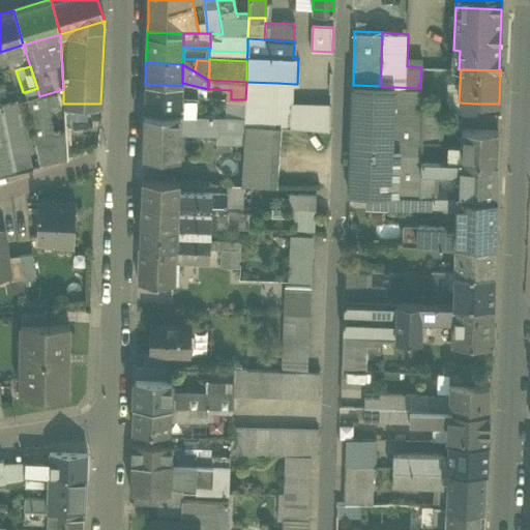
[(244,124),(275,126),(277,83),(246,82),(245,99),(244,116),(244,124)]
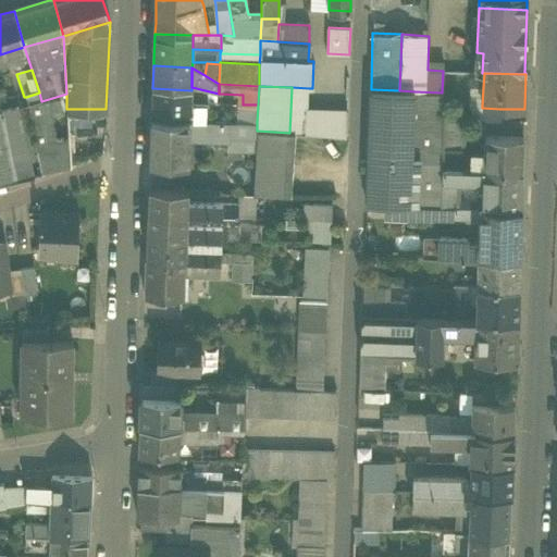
[(309,88),(292,87),(289,133),(295,134),(306,134),(307,109),(308,109),(309,88)]
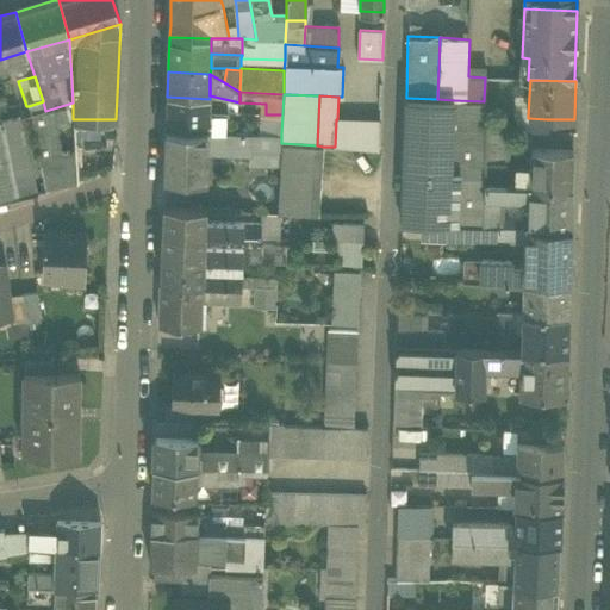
[(528,116),(529,95),(514,95),(512,116),(518,116),(528,116)]
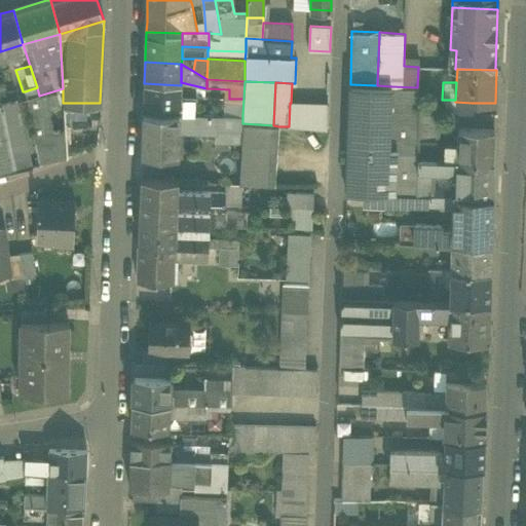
[(144,106),(180,107),(180,96),(181,85),(144,83),(144,106)]
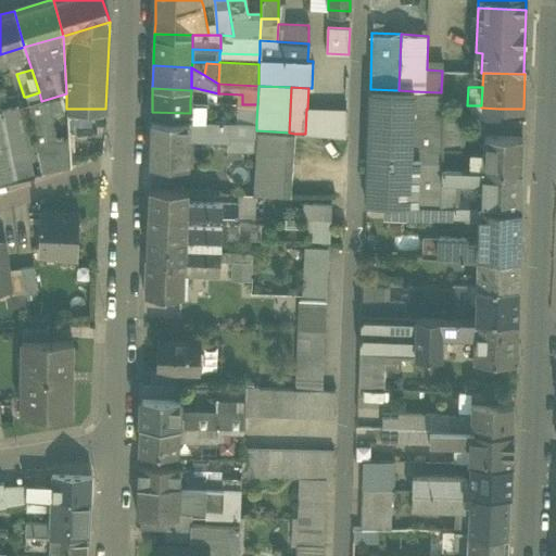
[(409,205),(414,91),(399,90),(370,89),(365,203),(383,204),(408,205),(409,205)]
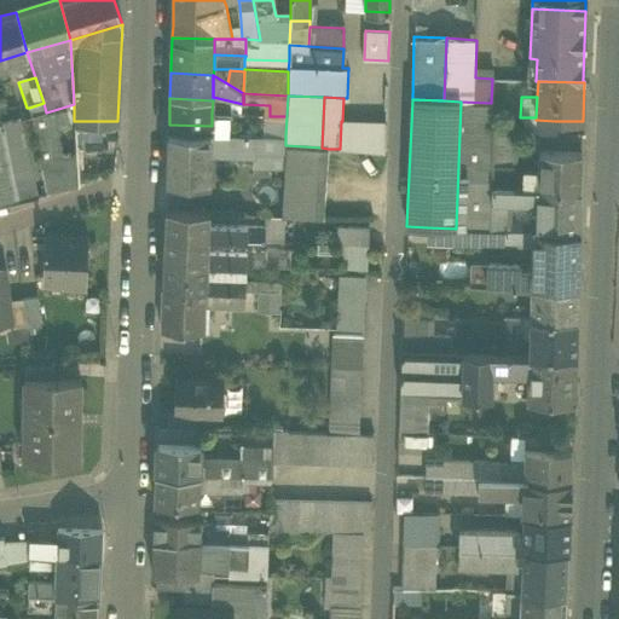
[(491,103),(461,102),(456,229),(489,230),(490,220),(490,202),(491,187),(492,128),(491,103)]
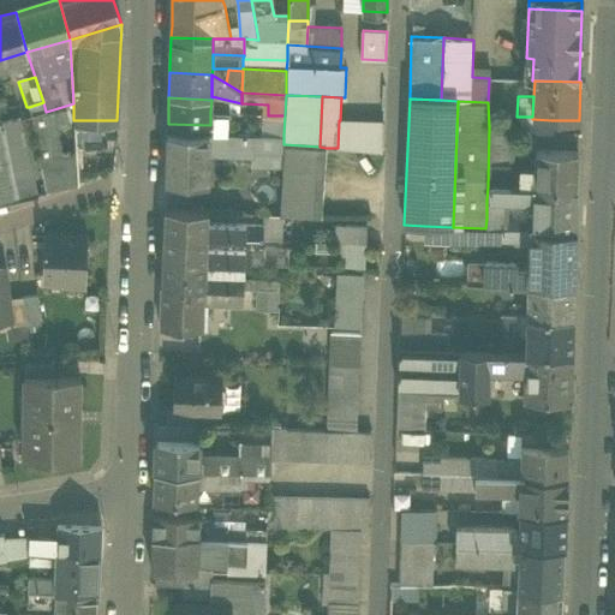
[(46,112),(43,102),(29,107),(31,117),(33,117),(33,115),(46,112)]
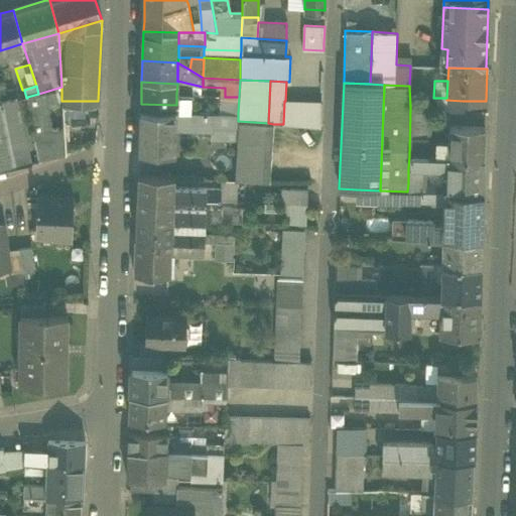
[(51,103),(48,91),(38,94),(27,97),(27,98),(28,101),(34,133),(49,130),(45,104),(51,103)]
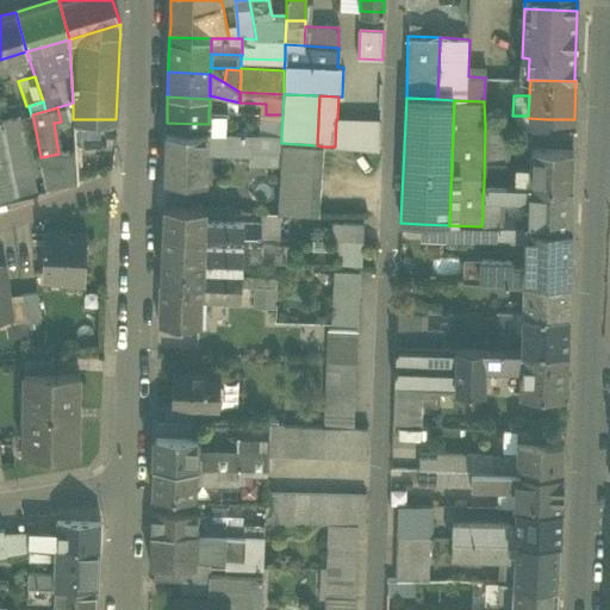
[(229,112),(209,111),(209,124),(229,125),(229,112)]
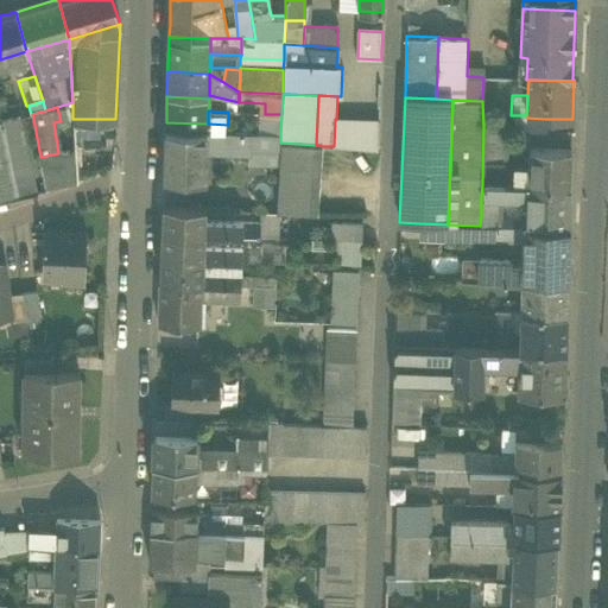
[(280,133),(282,114),(265,114),(258,113),(258,133),(280,133)]
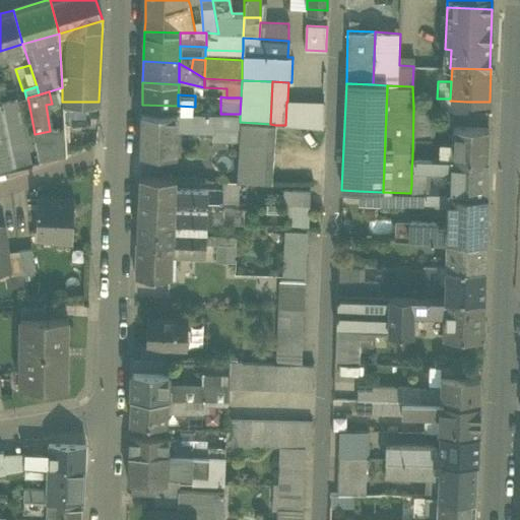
[(441,112),(466,113),(466,102),(450,101),(450,99),(442,99),(441,112)]
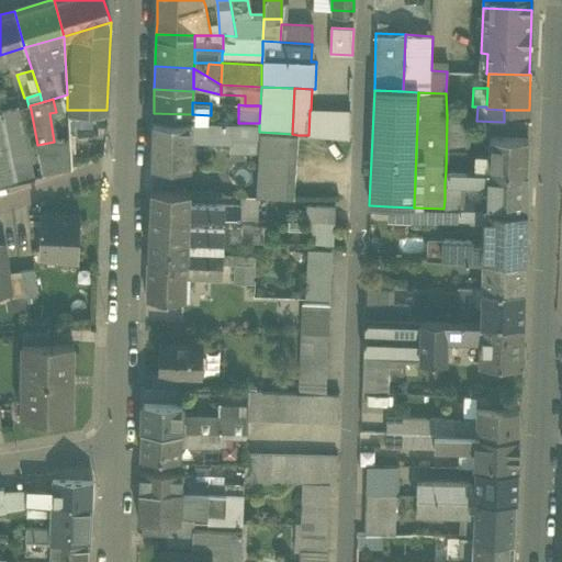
[(1,115),(14,183),(34,179),(31,163),(20,108),(0,112),(1,115)]
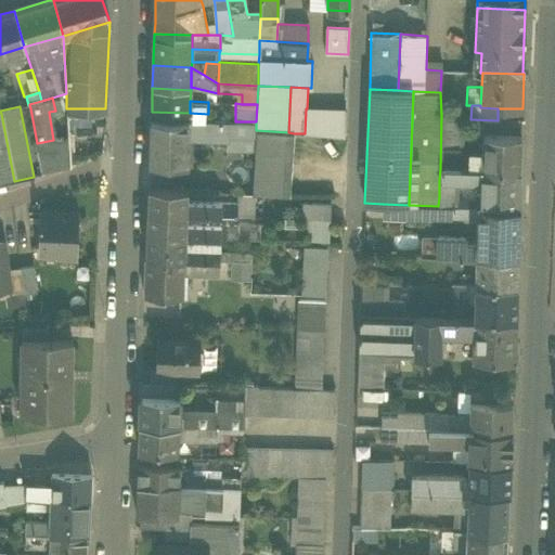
[(305,133),(345,137),(346,125),(346,110),(307,108),(306,108),(305,133)]
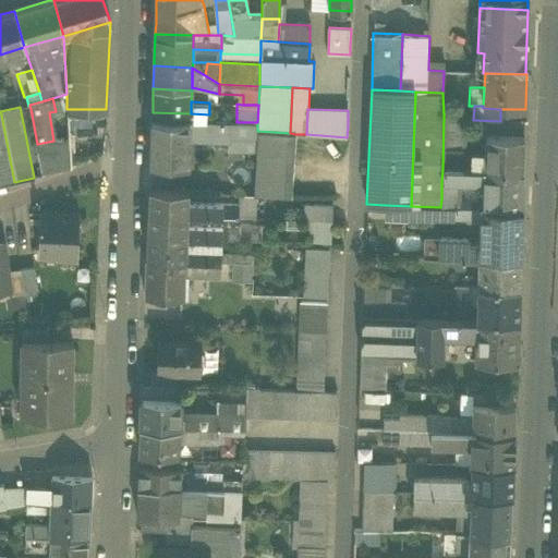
[(0,184),(14,182),(1,114),(0,114),(0,184)]
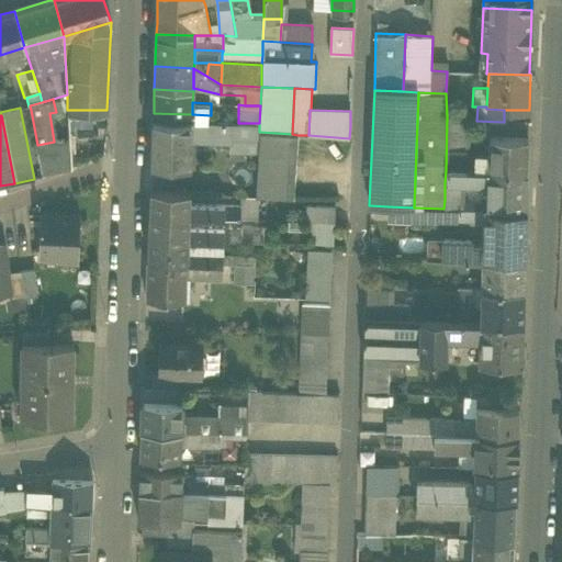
[(446,170),(465,171),(467,119),(447,117),(446,170)]
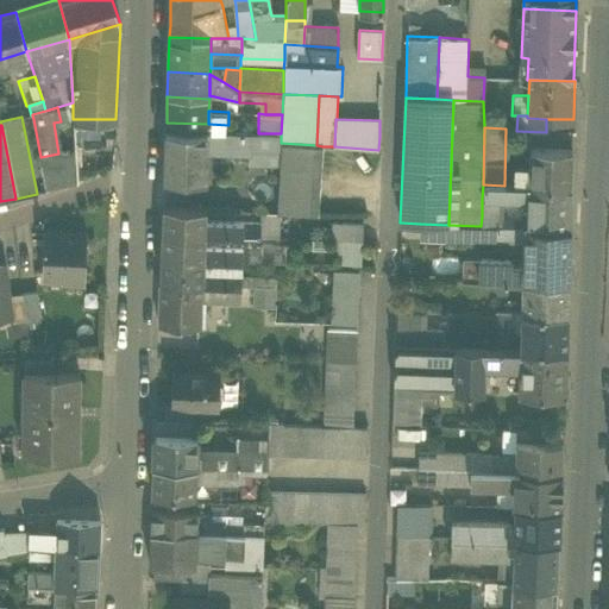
[(206,173),(206,152),(207,131),(165,130),(164,171),(164,180),(205,181),(206,173)]
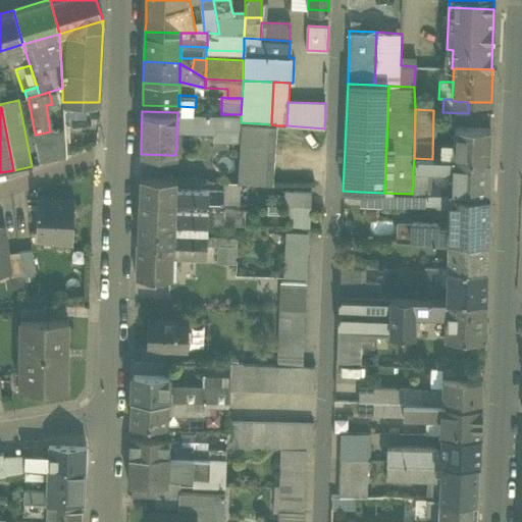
[(211,113),(177,112),(176,131),(212,132),(211,113)]
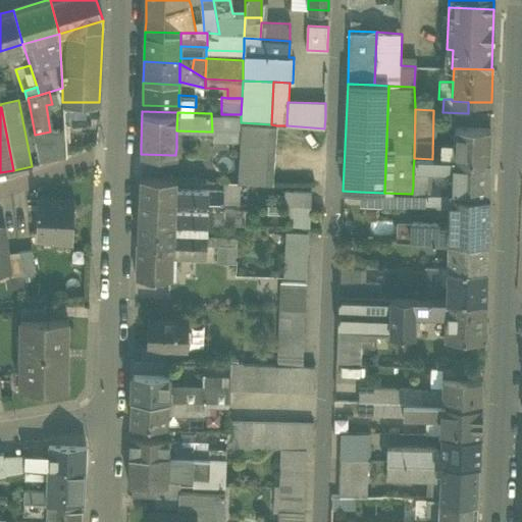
[(213,140),(240,142),(241,122),(241,114),(221,114),(211,113),(212,132),(213,140)]
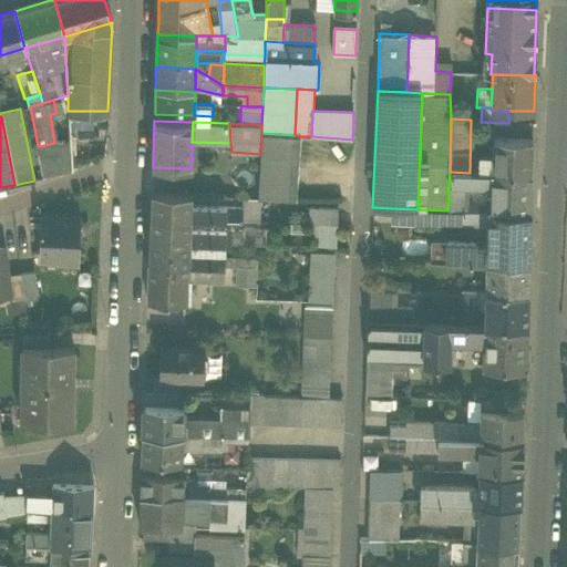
[(295,135),(261,133),(260,154),(257,198),(258,198),(297,200),(300,136),(295,135)]
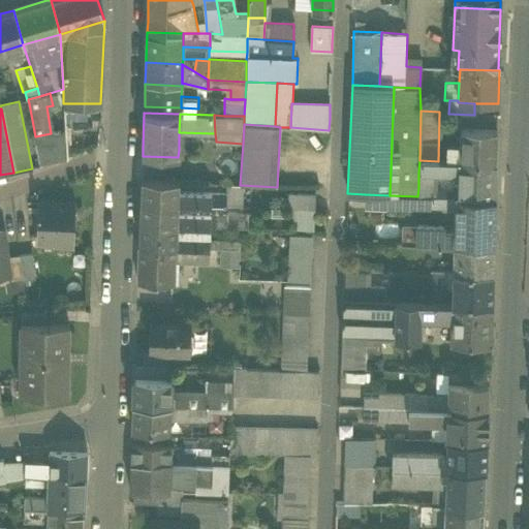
[(461,128),(460,150),(460,161),(496,163),(497,129),(461,128)]
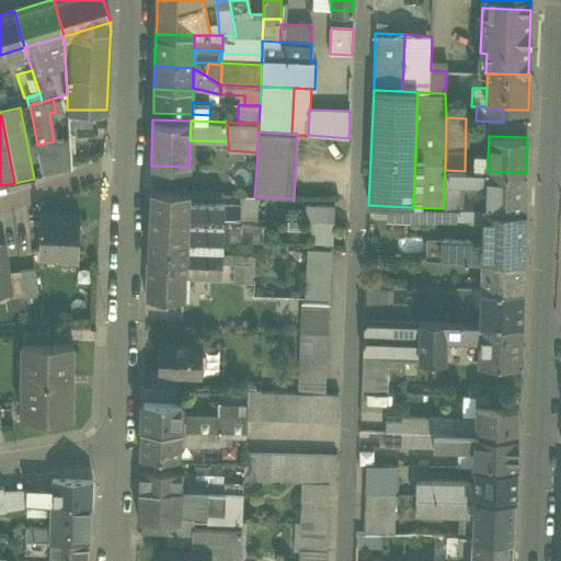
[(39,160),(42,173),(70,169),(69,139),(54,141),(37,145),(39,160)]
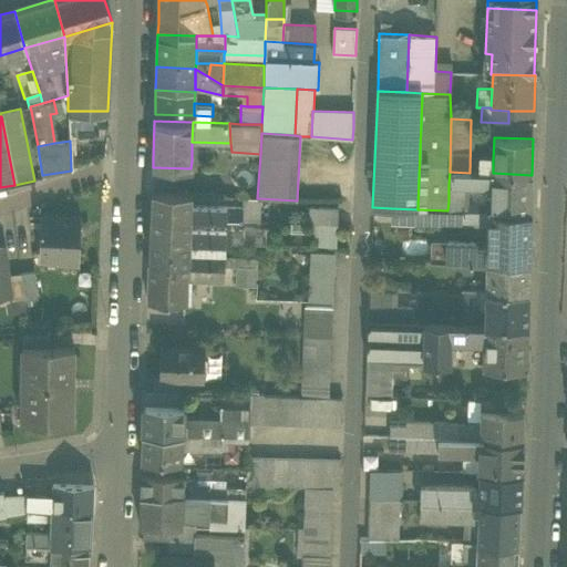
[(480,173),(493,173),(493,161),(481,161),(480,173)]
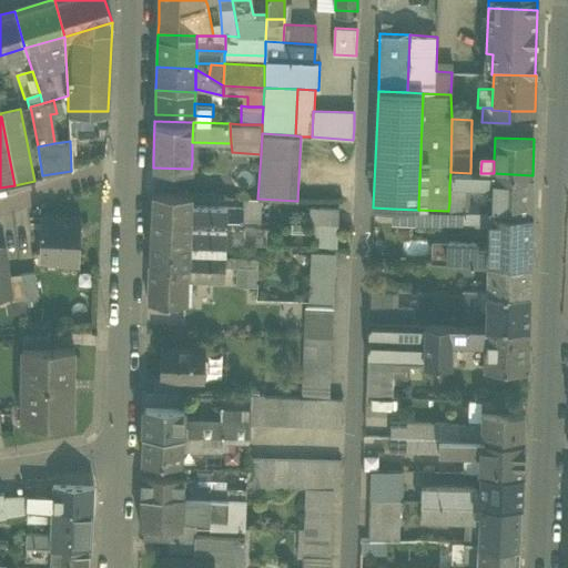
[(31,164),(34,181),(43,179),(42,175),(40,162),(31,164)]
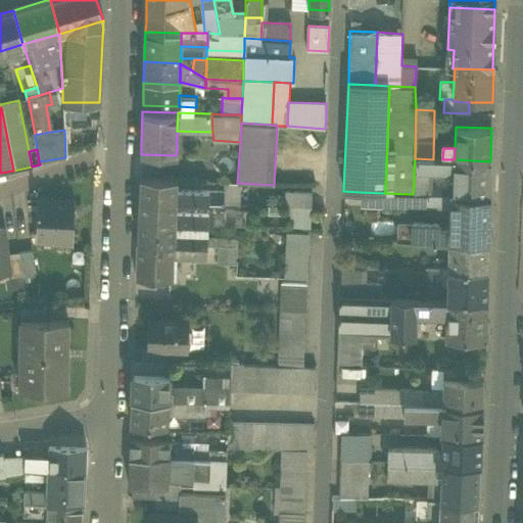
[(445,173),(455,165),(455,159),(442,159),(433,159),(415,158),(415,171),(431,172),(445,173)]
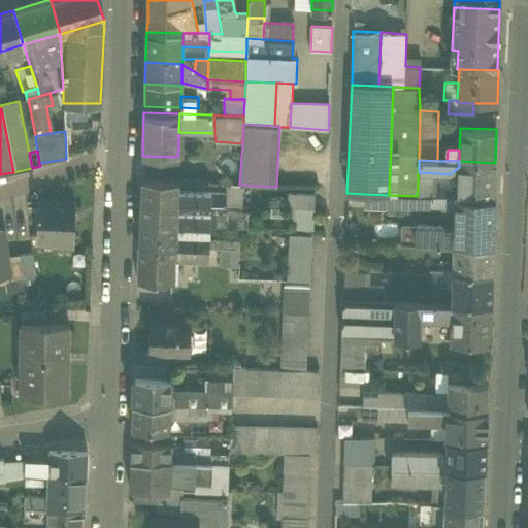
[(495,163),(459,161),(459,167),(458,189),(457,197),(494,198),(495,163)]
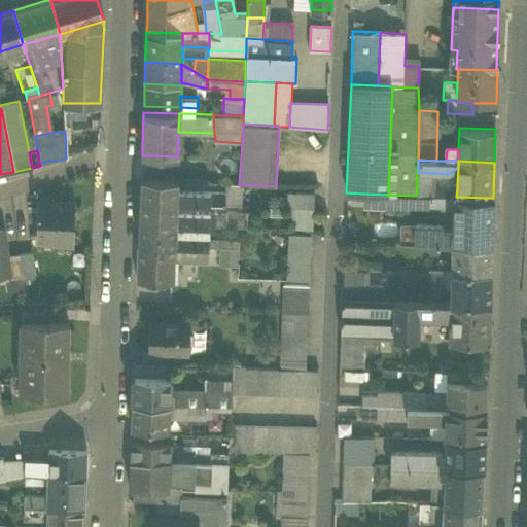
[(417,172),(417,187),(425,187),(425,197),(433,197),(434,187),(434,173),(418,172),(417,172)]
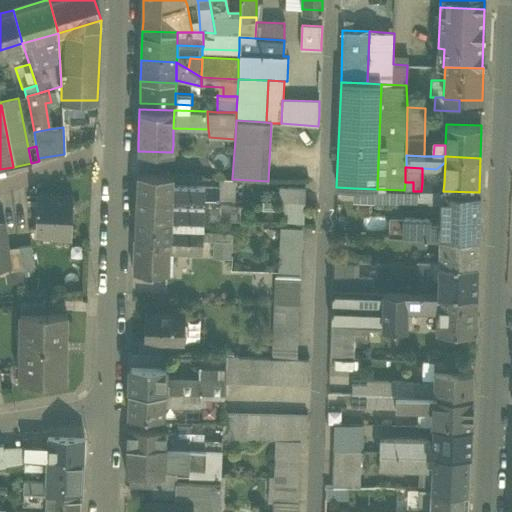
[(137,173),(136,196),(172,197),(172,186),(173,175),(137,173)]
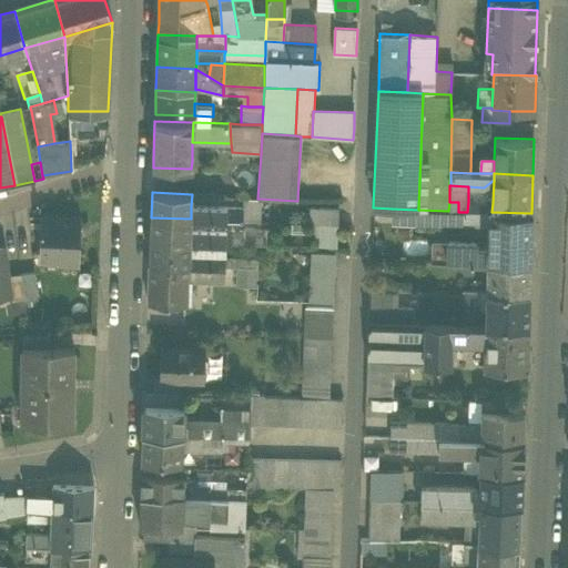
[(243,198),(243,209),(259,210),(259,199),(257,199),(243,198)]
